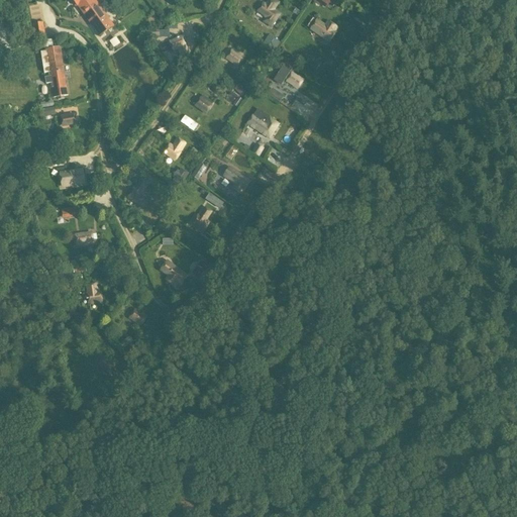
[(114,27),(94,0),(72,0),(78,6),(100,36),(114,27)]
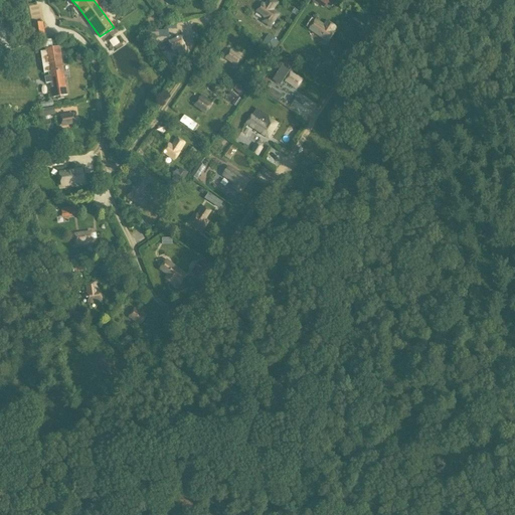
[(255,12),(265,17),(261,22),(271,29),(280,14),(274,10),(278,3),(273,0),(267,0),(265,4),(262,2),(255,12)]
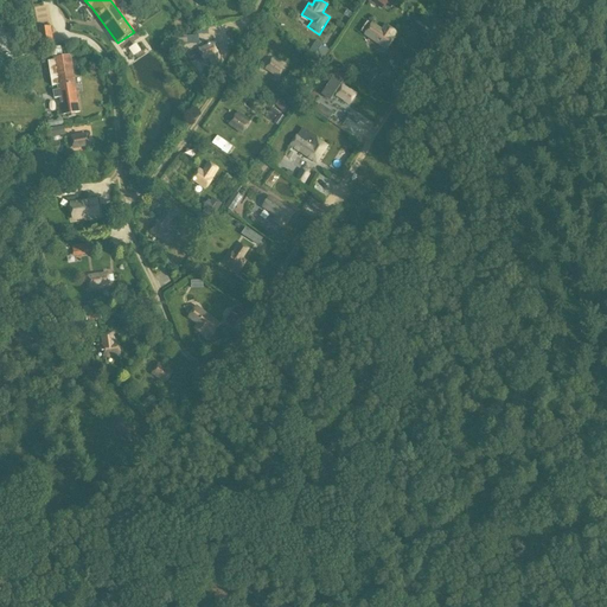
[(365,36),(389,51),(396,40),(394,39),(397,33),(387,25),(383,31),(374,24),(365,36)]
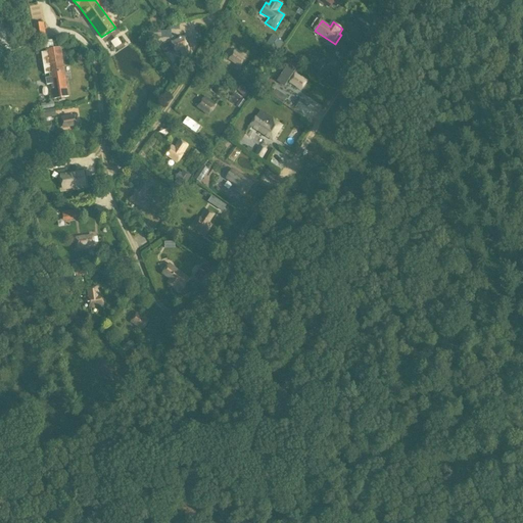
[(44,22),(33,25),(37,43),(47,41),(44,22)]
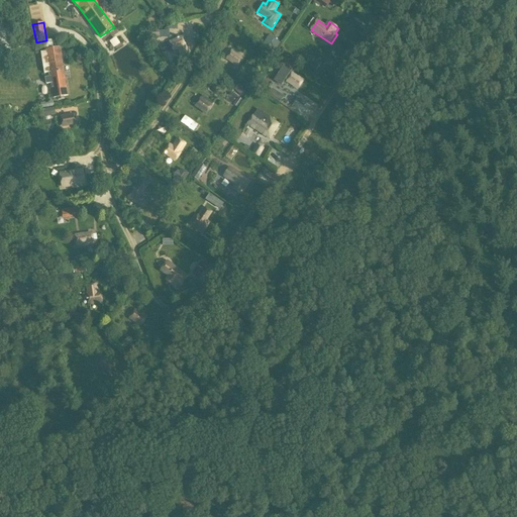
[(218,32),(224,37),(230,31),(225,26),(218,32)]
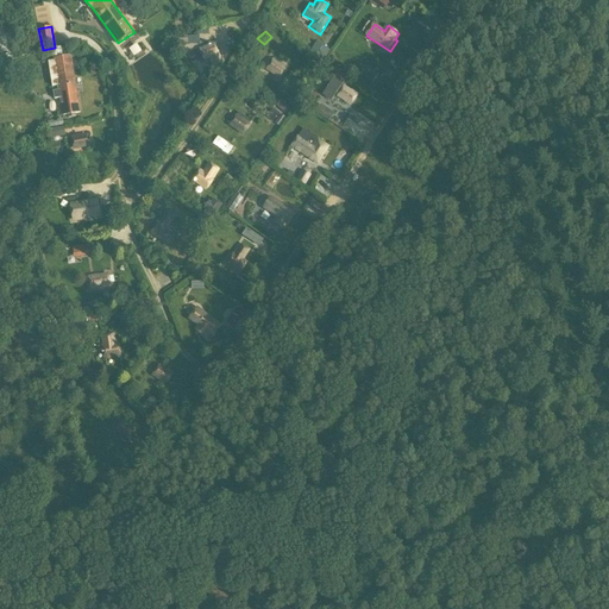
[(224,62),(214,42),(199,50),(205,61),(209,60),(213,67),(224,62)]
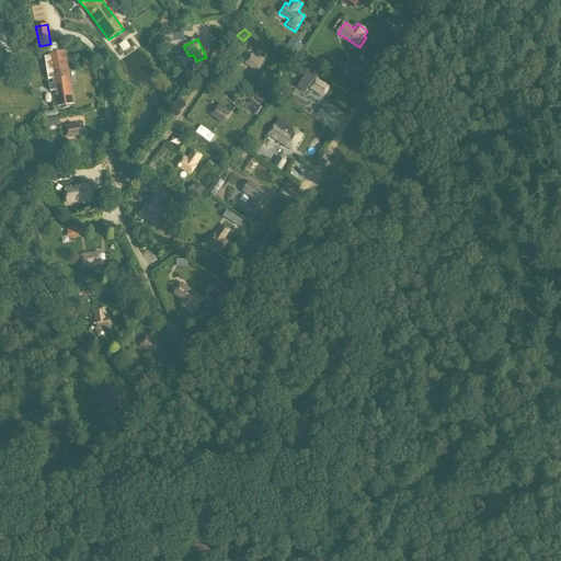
[(302,46),(292,38),(285,47),(296,55),(302,46)]
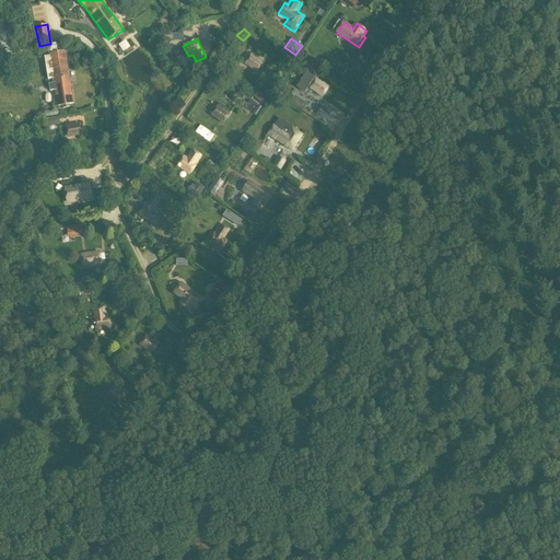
[(47,71),(68,67),(66,51),(48,54),(48,56),(44,57),(47,71)]
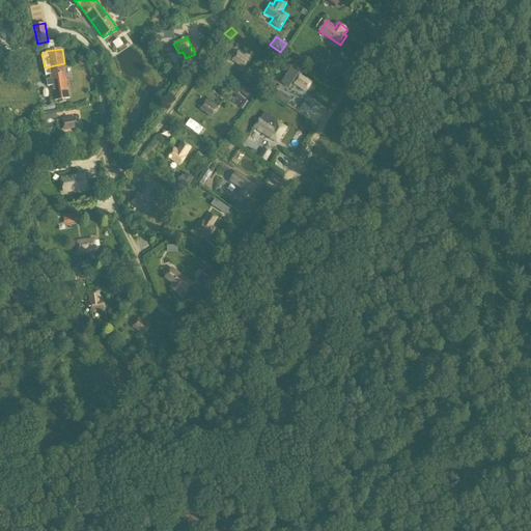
[(245,70),(251,59),(238,51),(231,60),(245,70)]
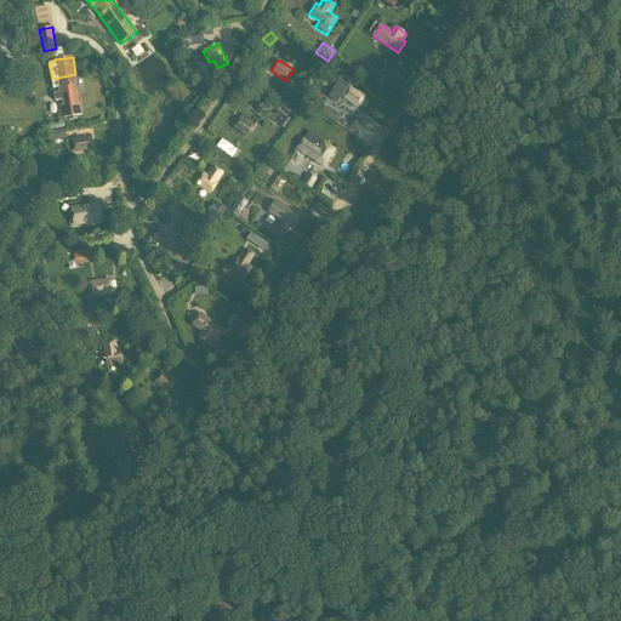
[(75,74),(52,79),(53,87),(58,87),(77,84),(75,74)]
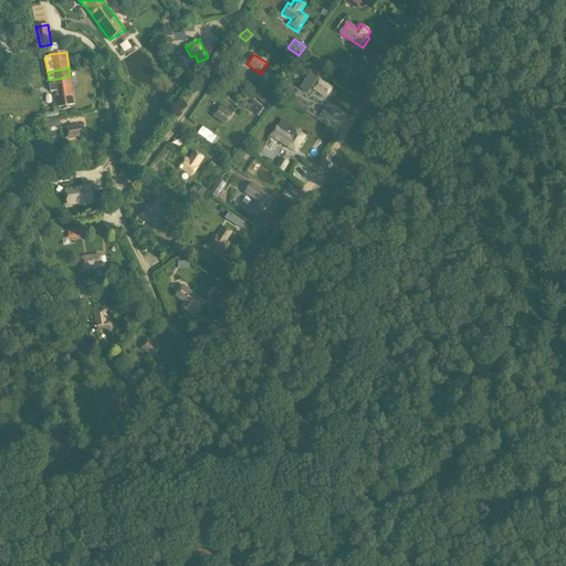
[(320,75),(312,70),(300,87),(308,93),(320,75)]
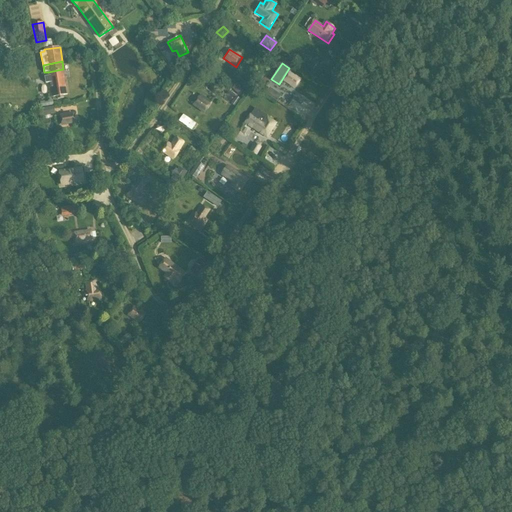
[(171,64),(166,68),(172,76),(177,72),(171,64)]
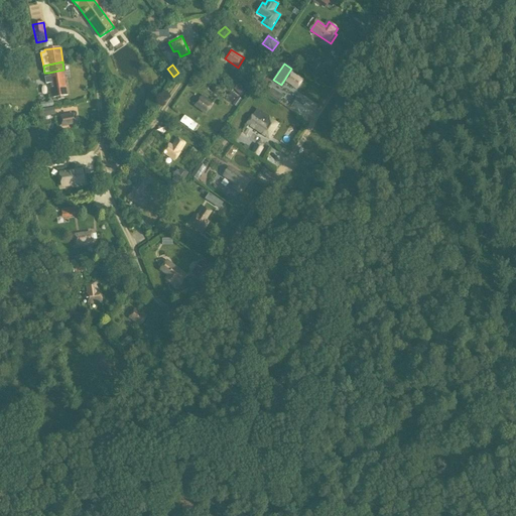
[(63,70),(48,73),(48,77),(45,77),(45,84),(50,84),(51,90),(67,87),(63,70)]
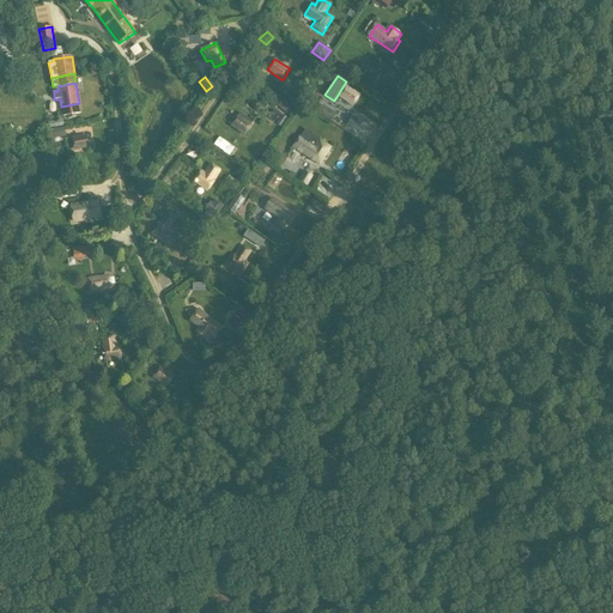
[(353,107),(360,96),(346,86),(339,98),(353,107)]
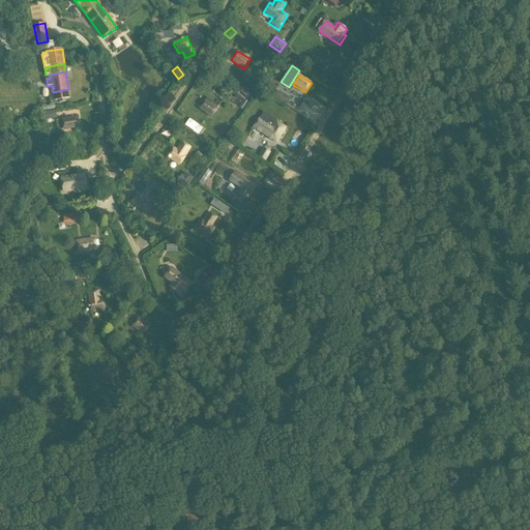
[(251,91),(245,86),(241,91),(247,96),(251,91)]
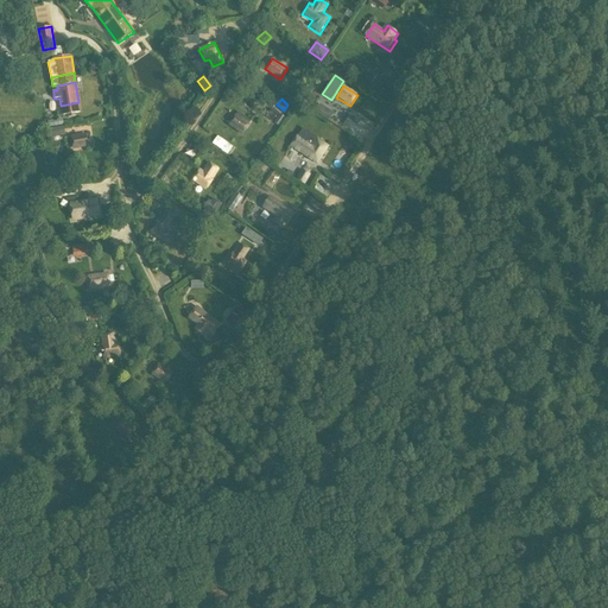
[(78,102),(61,106),(62,115),(68,114),(69,116),(76,116),(76,113),(80,113),(78,102)]
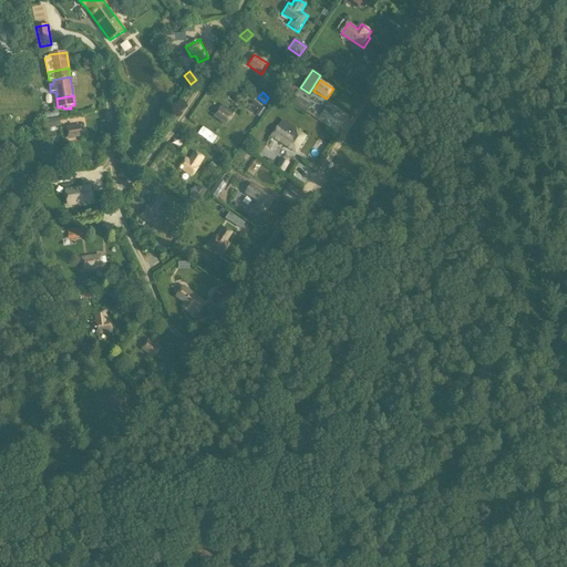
[(254,102),(249,109),(255,113),(258,106),(254,102)]
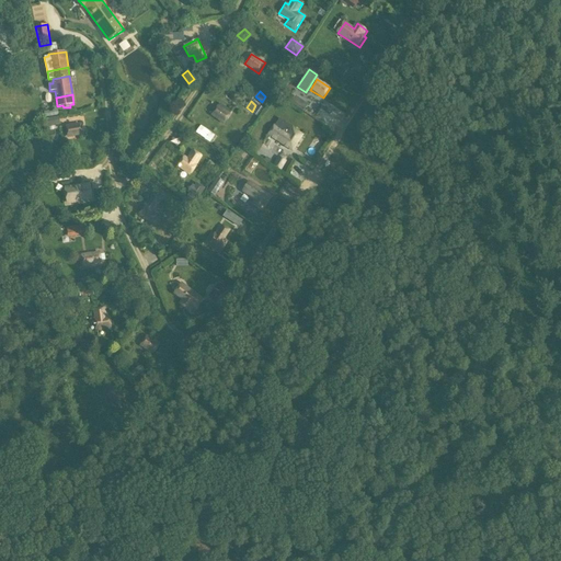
[(225,124),(231,114),(217,105),(210,116),(225,124)]
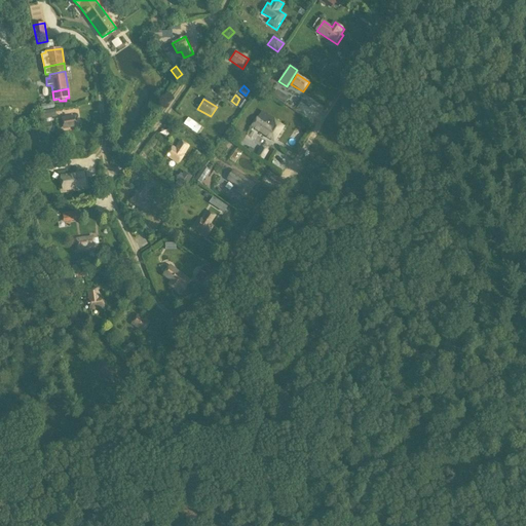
[(242,99),(237,106),(241,109),(247,102),(242,99)]
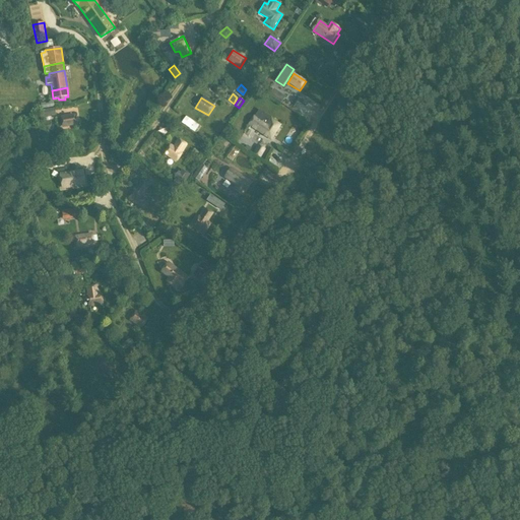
[(55,107),(54,101),(49,102),(49,104),(46,105),(46,103),(41,104),(42,109),(50,108),(55,107)]
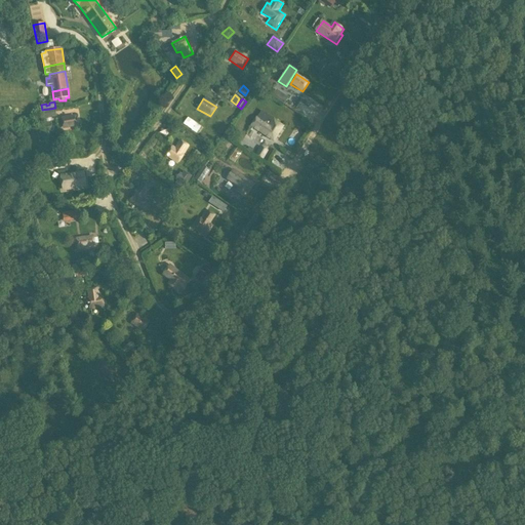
[(55,109),(43,111),(44,119),(56,117),(55,109)]
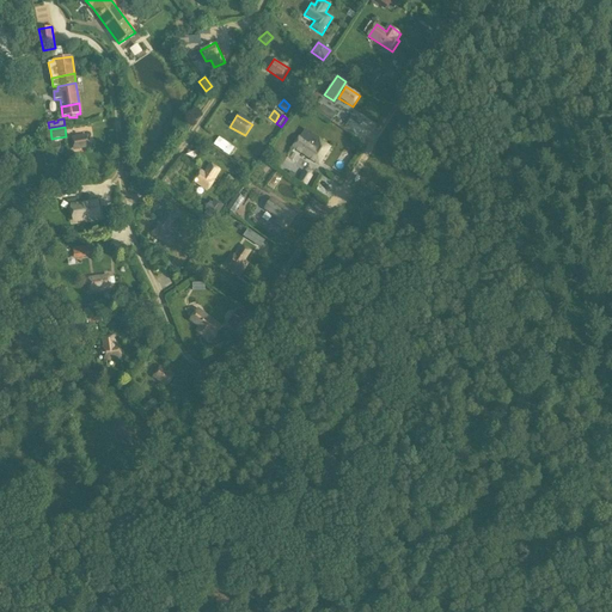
[(300,136),(292,148),(319,166),(331,147),(319,139),(305,129),(300,136)]
